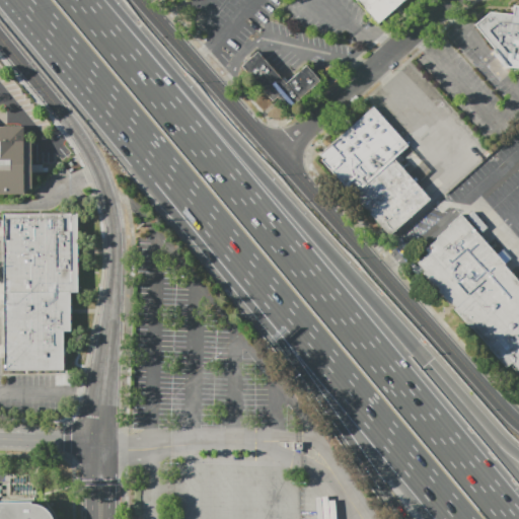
[(356,0),(404,0),(378,24),(356,0)]
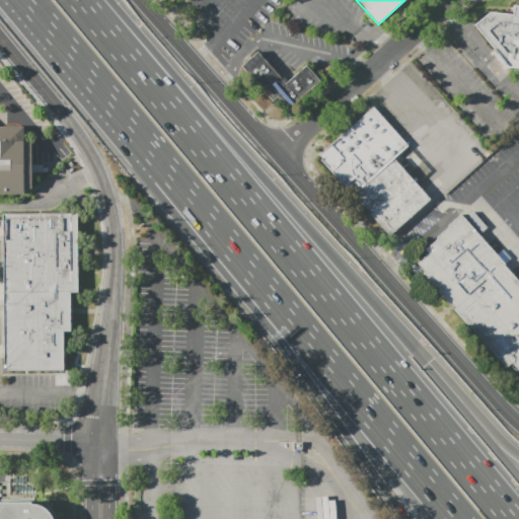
[(518,68),(508,67),(508,66),(474,25),(490,12),(513,14),(514,5),(518,5),(518,68)]
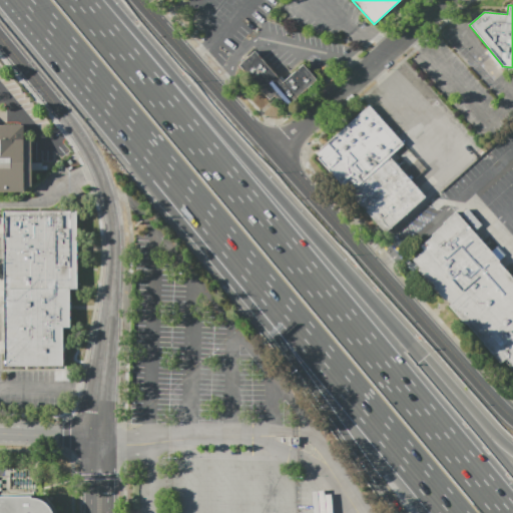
[(302,65),(316,81),(287,106),(280,99),(279,101),(274,95),(269,99),(238,65),(254,51),(282,82),(302,65)]
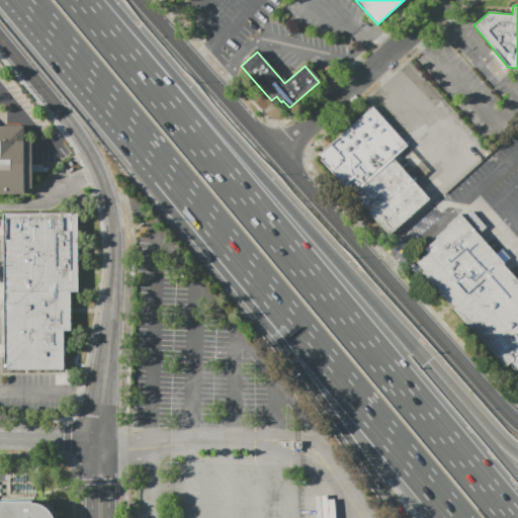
[(340,180),(340,181),(320,159),(322,157),(320,154),(372,106),(422,162),(420,163),(428,173),(421,179),(416,183),(429,198),(389,235),(340,180)]
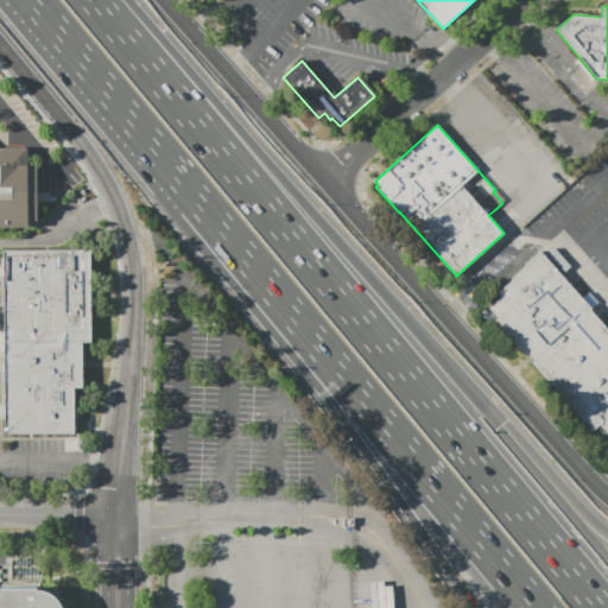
[(0,227),(0,149),(29,149),(29,166),(37,166),(37,192),(50,192),(50,196),(55,196),(55,203),(37,203),(37,221),(27,221),(27,227),(0,227)]
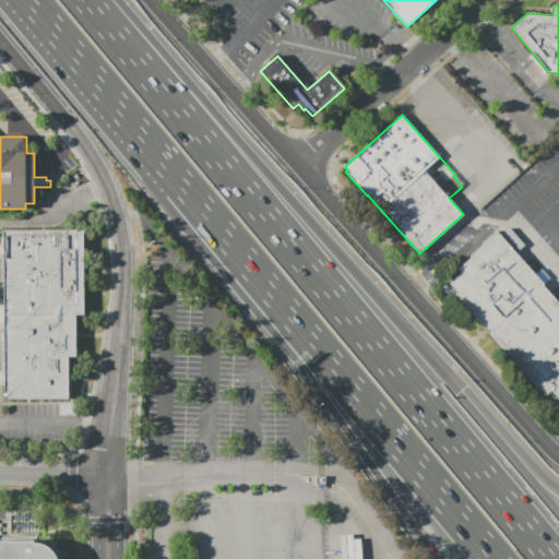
[(3,230),(83,229),(83,314),(75,314),(3,316),(3,230)]
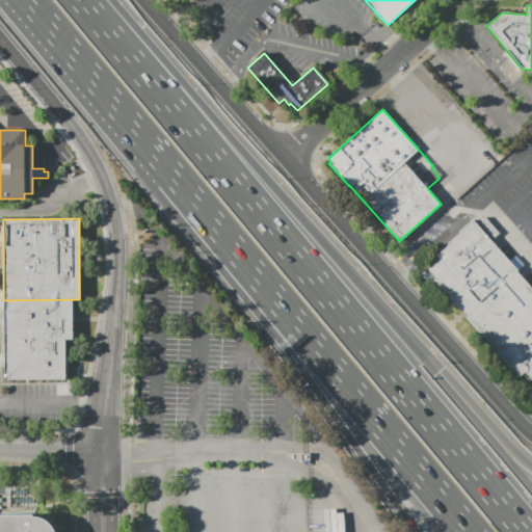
[(449,245),(448,244),(461,233),(460,232),(473,219),(519,271),(517,272),(531,288),(531,387),(530,384),(531,382),(531,379),(526,373),(520,378),(501,357),(466,318),(468,316),(462,310),(459,313),(430,281),(434,277),(427,270),(440,260),(436,257),(449,245)]
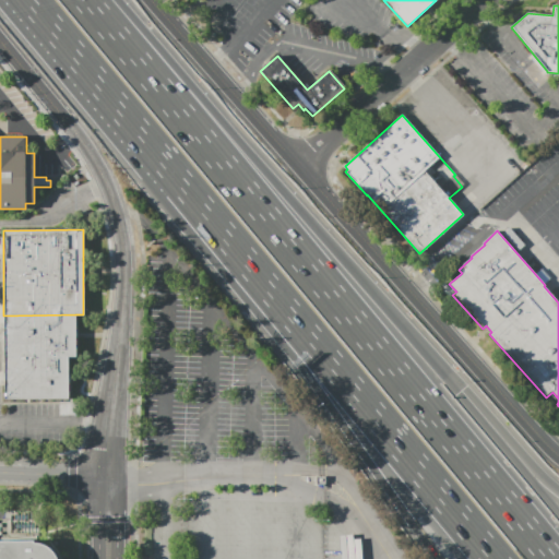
[(3,316),(75,314),(75,357),(68,357),(68,399),(4,399),(3,316)]
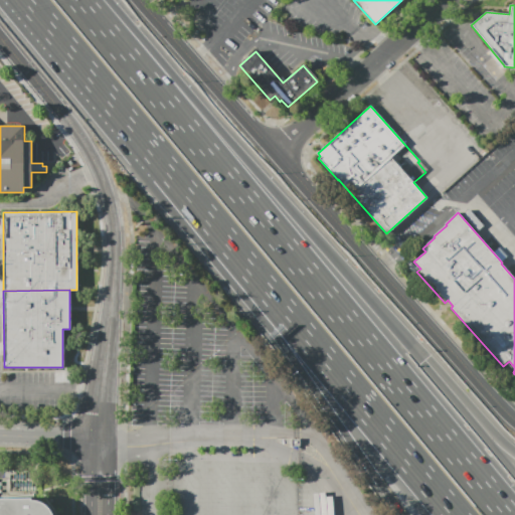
[(0,514),(0,498),(31,498),(31,501),(35,501),(39,502),(43,504),(47,507),(50,511),(52,514),(0,514)]
